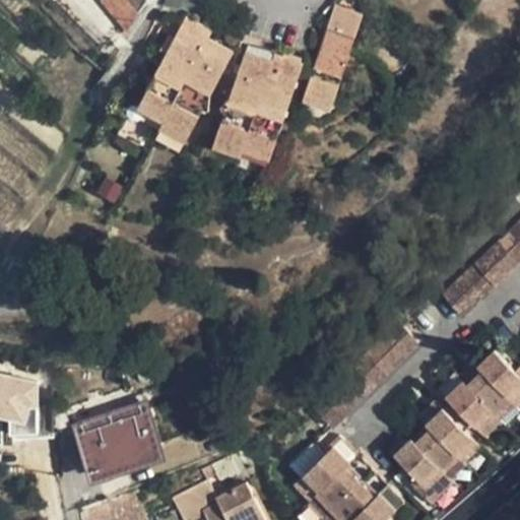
[(133,18),(139,14),(126,0),(101,0),(123,25),(126,28),(133,18)]
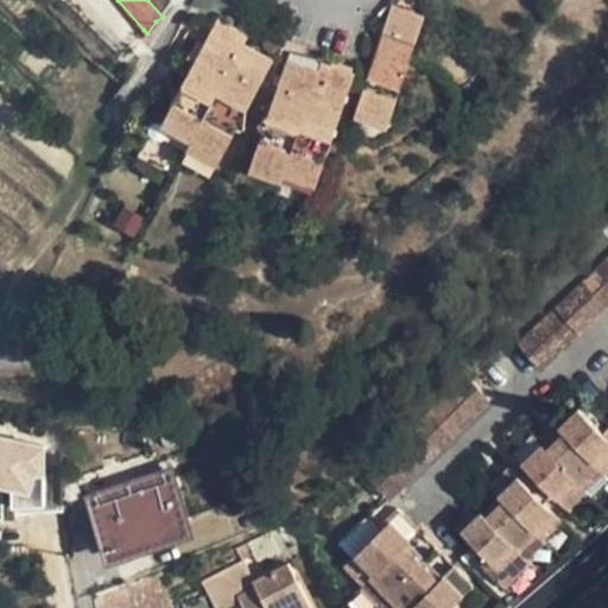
[(388,125),(425,17),(392,7),(355,112),(388,125)]
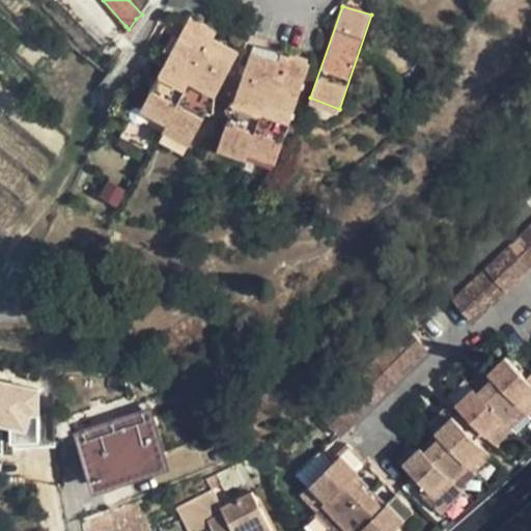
[(192,15),(142,109),(168,122),(165,129),(191,141),(207,109),(214,112),(216,93),(239,51),(213,37),(218,29),(192,15)]
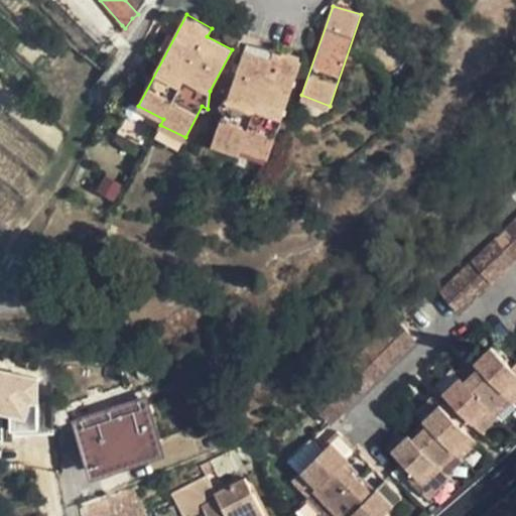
[(284,106),(297,59),(273,51),(271,59),(244,50),(229,95),(220,104),(224,109),(213,142),(241,152),(243,146),(267,155),(284,106)]
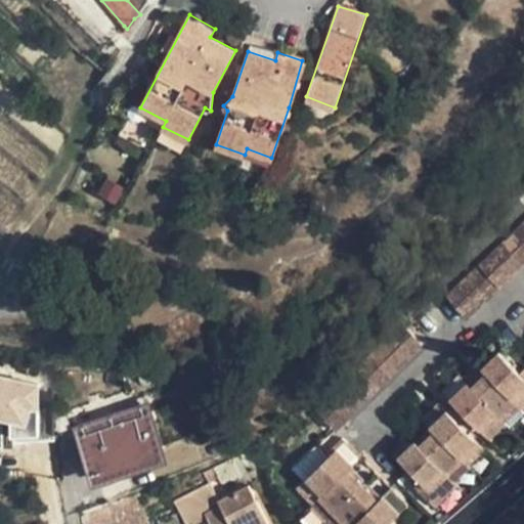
[(306,62),(302,60),(289,107),(291,107),(306,62)]
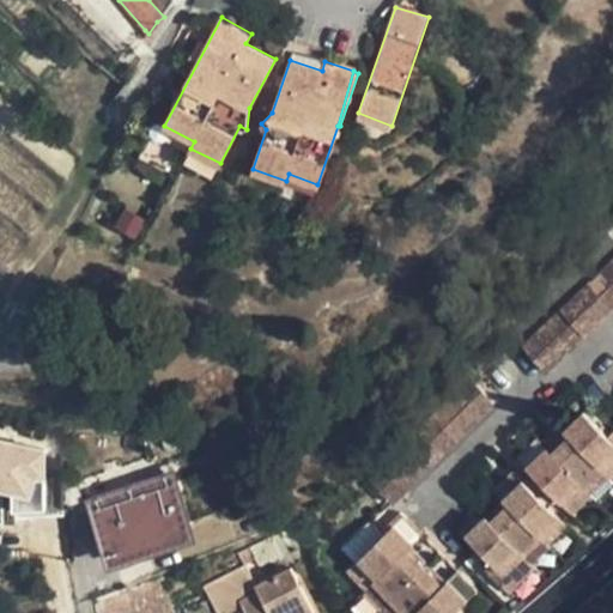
[(545,375),(610,314),(600,304),(612,290),(612,263),(522,351),(545,375)]
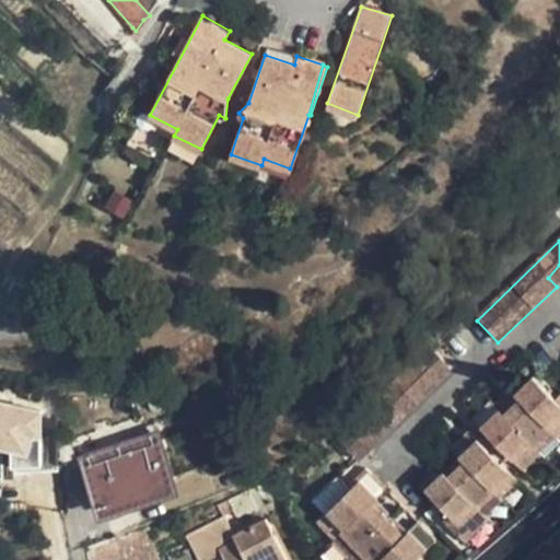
[(559,265),(548,278),(557,287),(559,283),(559,265)]
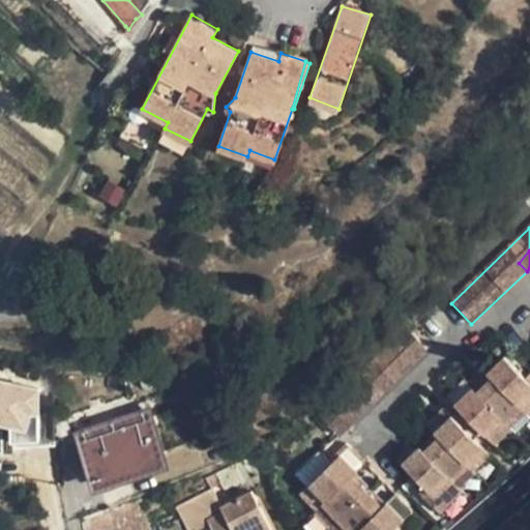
[(427,353),(405,332),(319,415),(341,437),(427,353)]
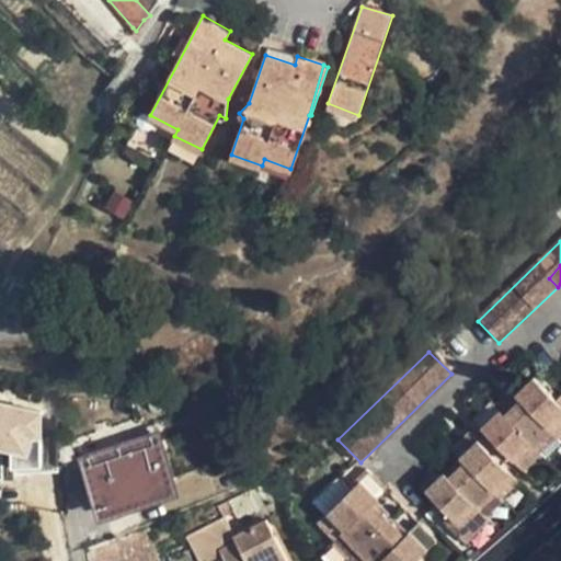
[(516,397),(521,402),(548,428),(560,414),(560,409),(556,403),(533,380),(516,397)]
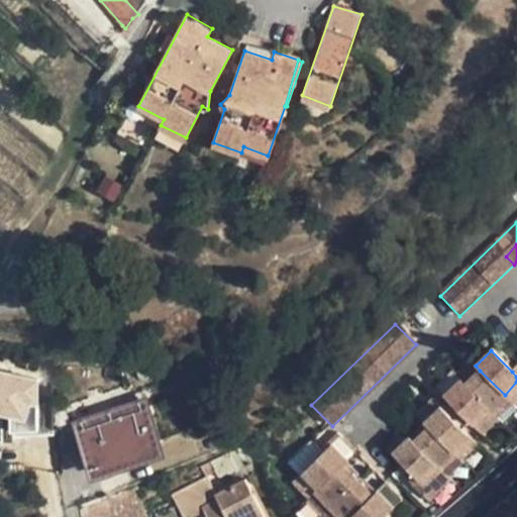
[(23,363),(21,372),(36,375),(37,369),(33,371),(31,371),(28,369),(26,366),(27,362),(29,359),(32,358),(36,359),(38,363),(39,357),(24,355),(23,363)]
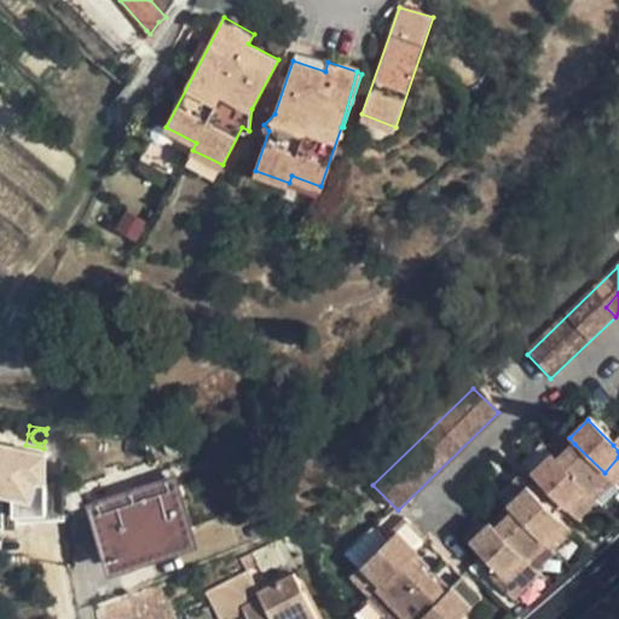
[(0,468),(12,469),(18,433),(0,429),(0,468)]
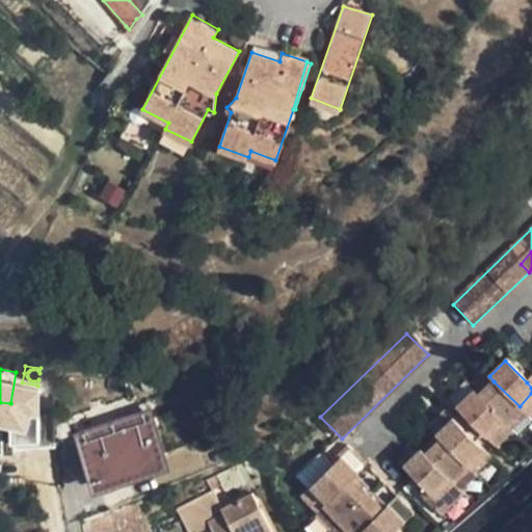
[(24,373),(16,372),(10,403),(18,405),(22,382),(24,373)]
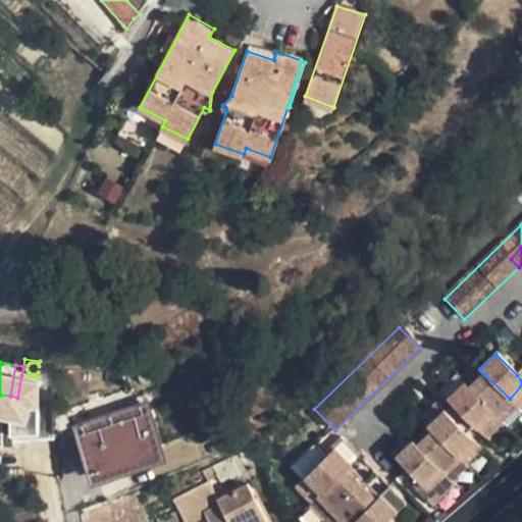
[(521,370),(517,375),(521,380),(521,385),(510,399),(512,401),(517,406),(521,401),(521,370)]
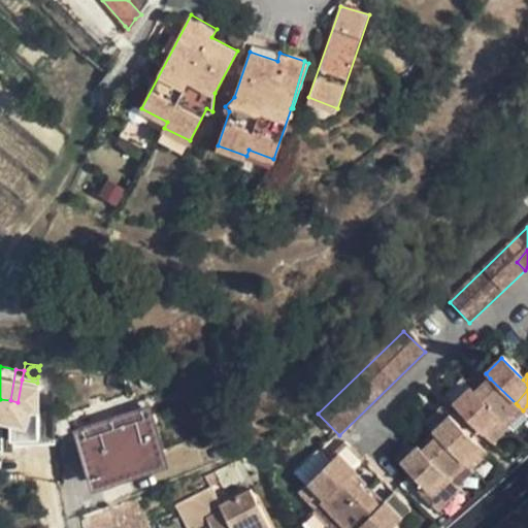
[(502,419),(518,405),(516,403),(490,378),(475,392),(502,419)]
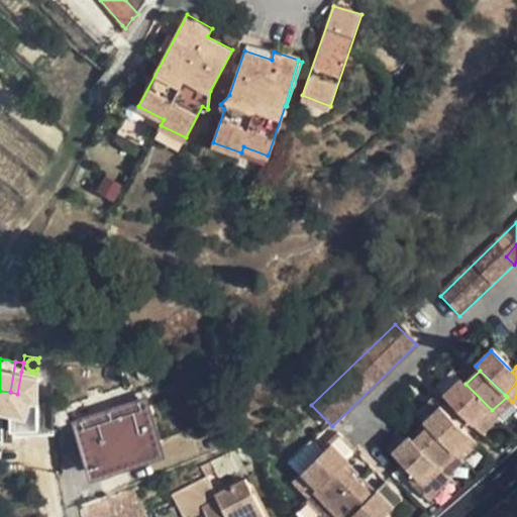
[(54,423),(54,398),(47,398),(48,382),(22,378),(19,394),(33,396),(33,423),(54,423)]
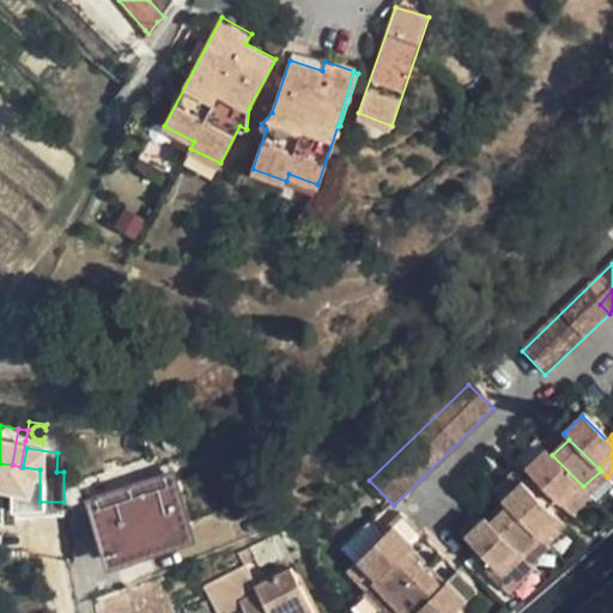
[(583,486),(552,455),(546,450),(527,468),(571,514),(590,495),(583,486)]
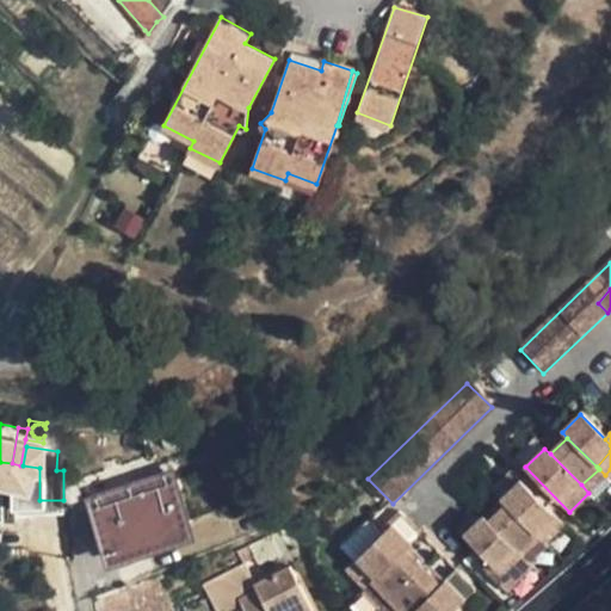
[(0,475),(11,477),(12,463),(0,462),(0,475)]
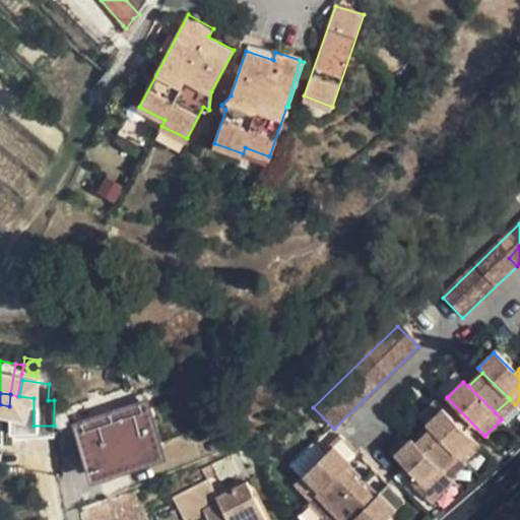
[(501,419),(515,404),(510,399),(495,412),(501,419)]
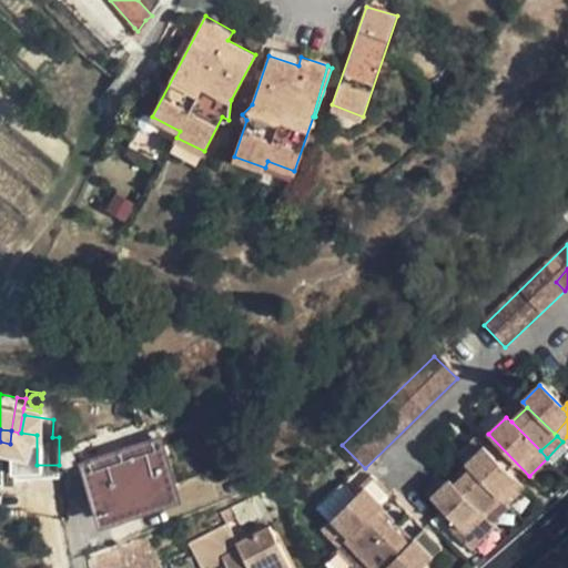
[(89,463),(105,515),(172,494),(160,458),(172,455),(165,438),(89,463)]
